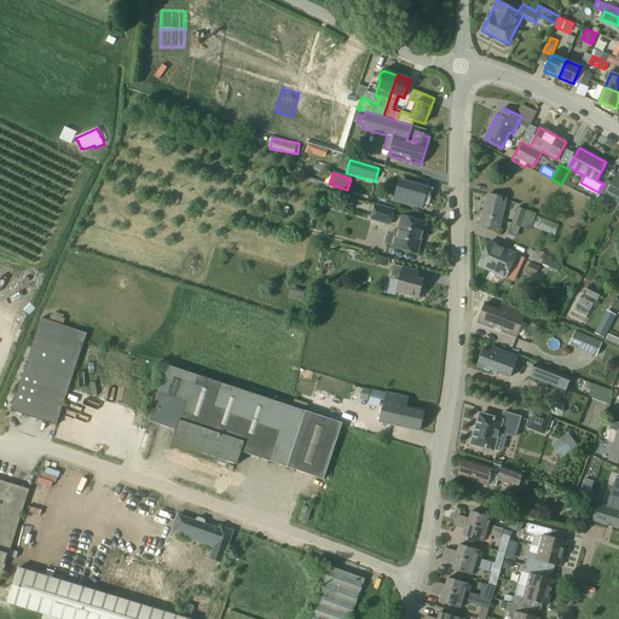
[(608,192),(618,197),(618,173),(613,183),(606,179),(603,184),(599,192),(597,195),(605,198),(608,192)]
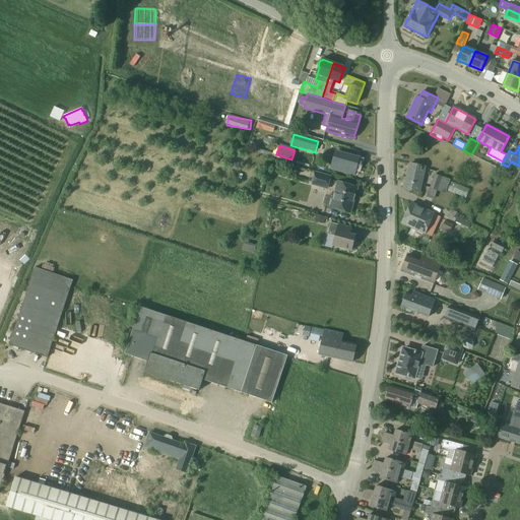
[(331,169),(354,175),(360,157),(336,151),(331,169)]
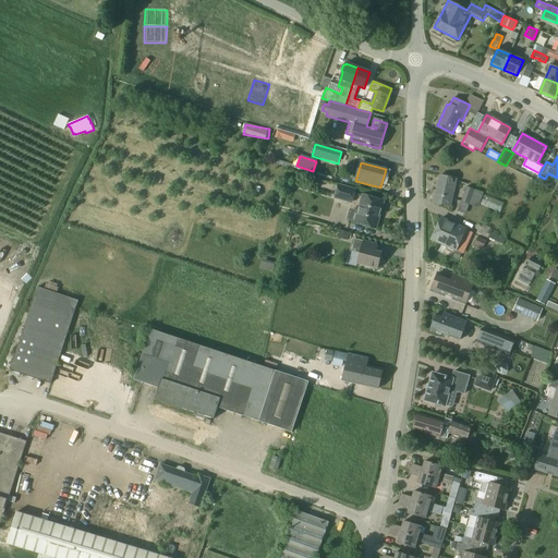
[(457,179),(440,176),(434,203),(450,207),(457,179)]
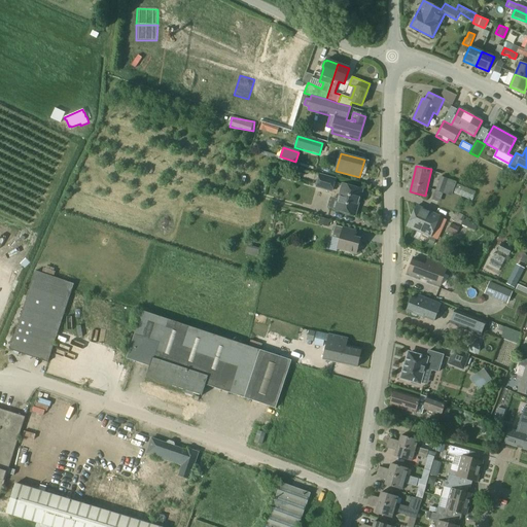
[(337,178),(319,174),(315,188),(332,192),(337,178)]
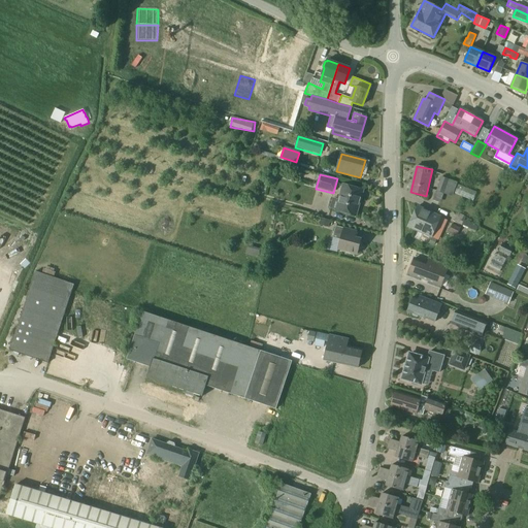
[(441,176),(436,191),(453,197),(458,183),(441,176)]
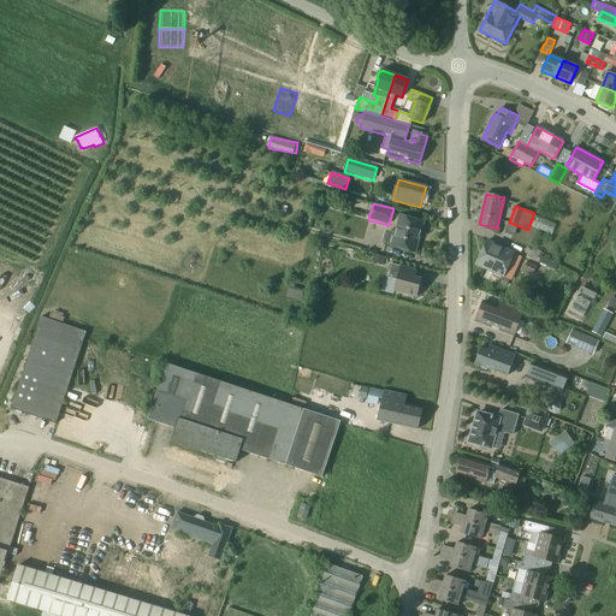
[(392,246),(415,253),(425,221),(401,215),(396,232),(392,246)]
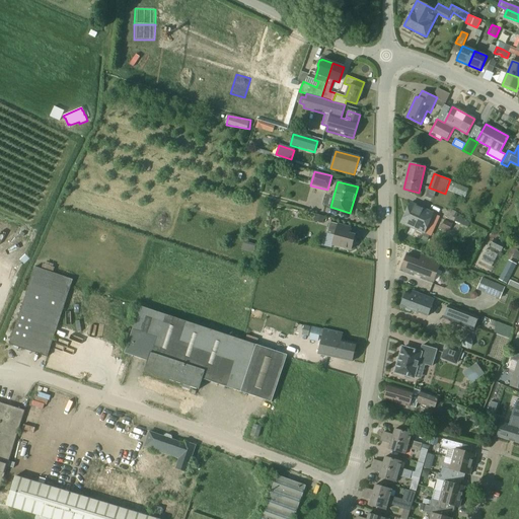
[(450,182),(447,191),(465,198),(468,190),(450,182)]
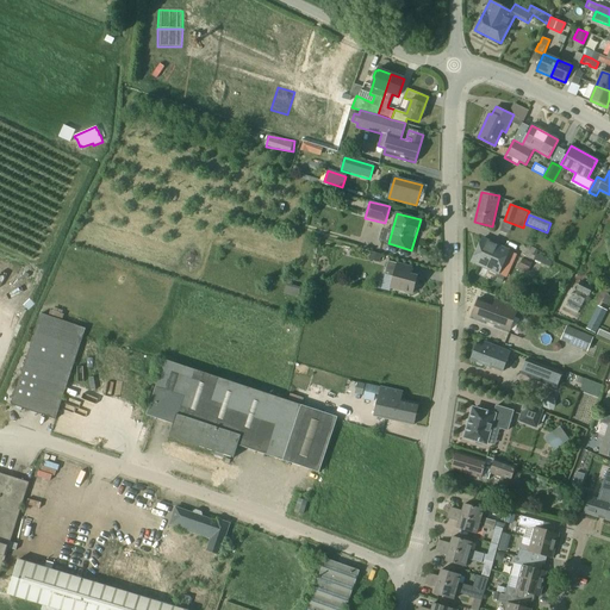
[(509,250),(483,238),(472,262),(498,274),(509,250)]
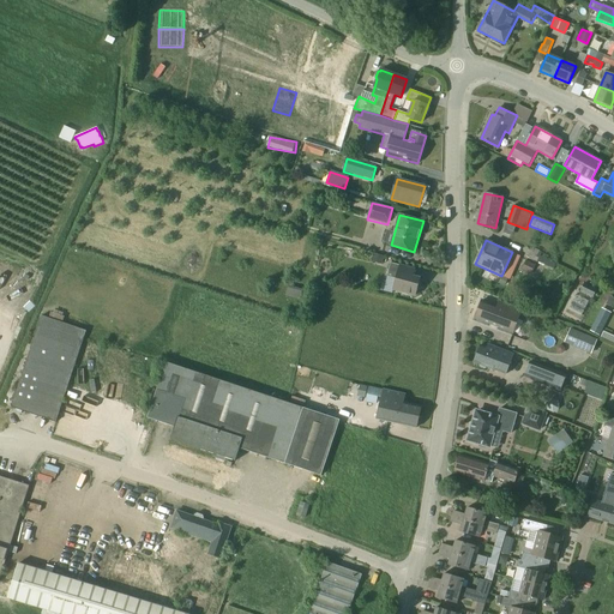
[(383,265),(384,258),(374,254),(372,263),(383,265)]
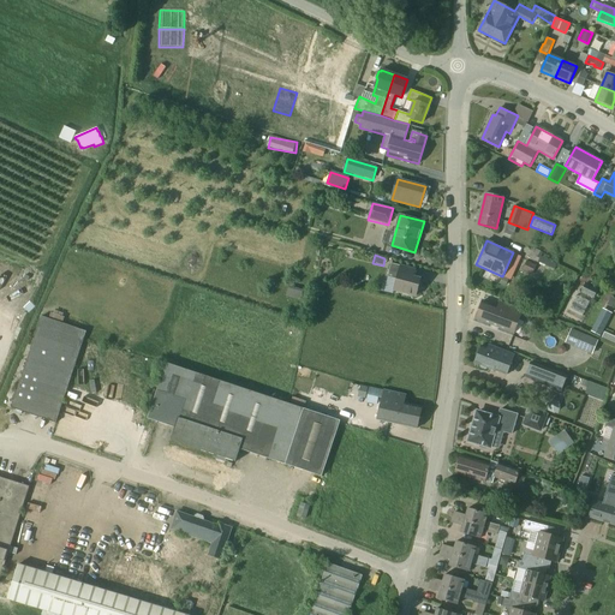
[(536,266),(526,262),(524,268),(532,273),(536,266)]
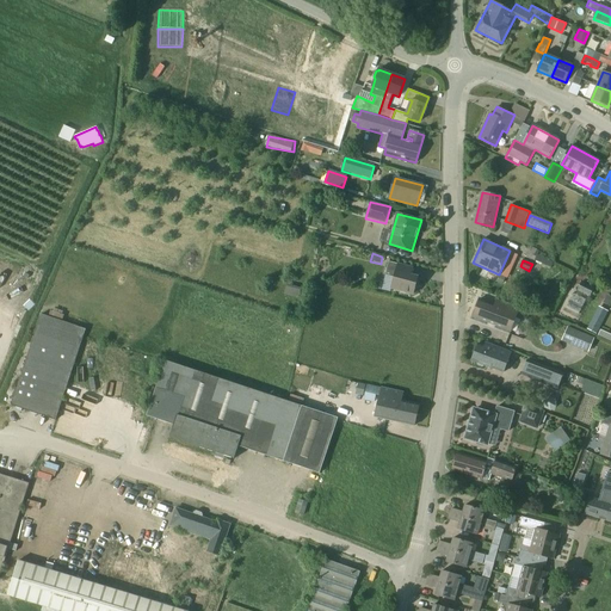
[(418,277),(395,271),(397,264),(389,261),(386,275),(394,277),(392,288),(413,295),(418,277)]
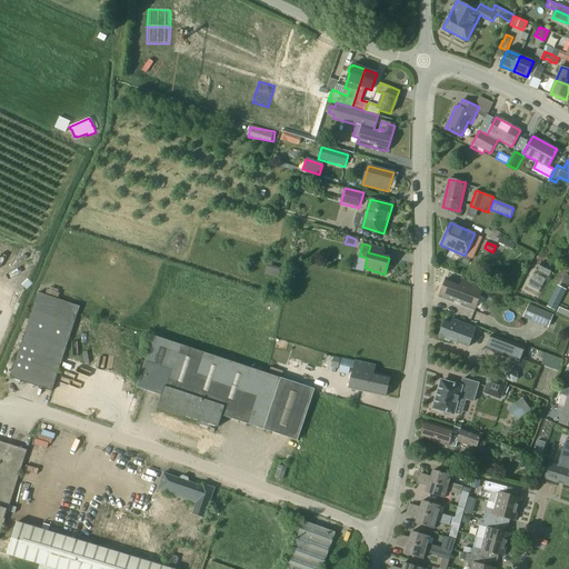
[(0,262),(9,265),(12,253),(0,249),(0,262)]
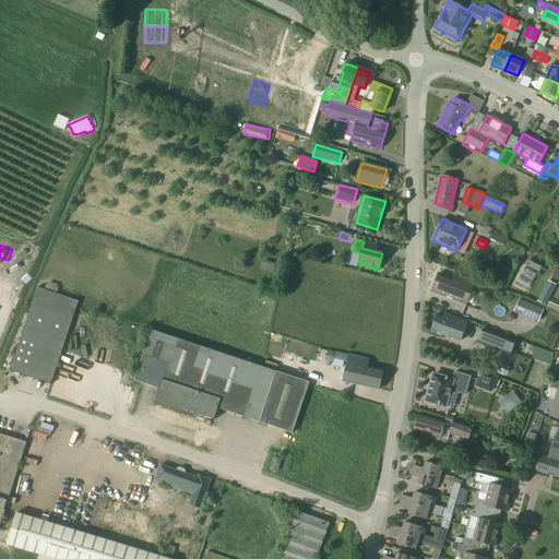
[(349,262),(348,265),(357,268),(358,263),(360,253),(353,251),(349,262)]
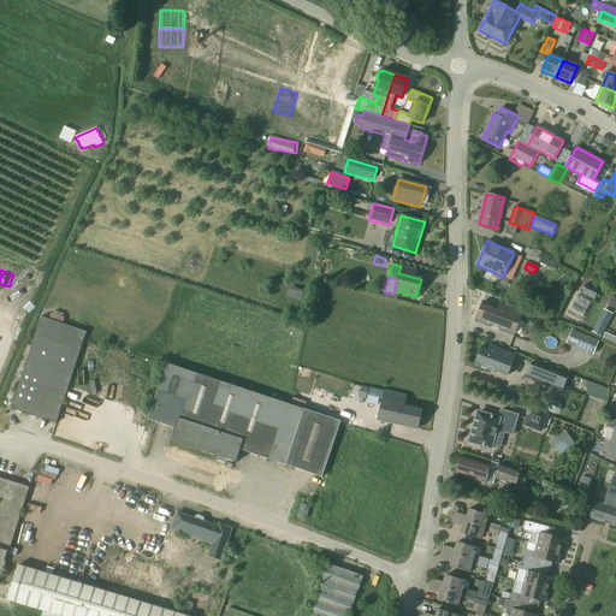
[(582,291),(596,297),(599,290),(586,284),(582,291)]
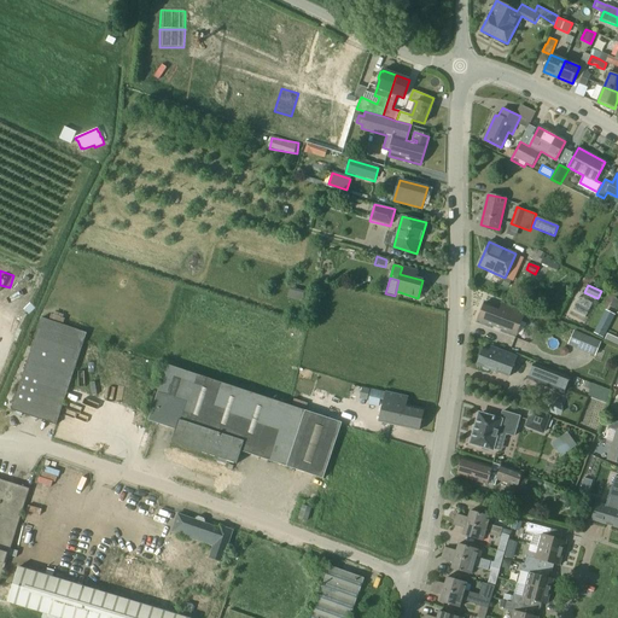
[(579,297),(573,309),(586,316),(593,303),(579,297)]
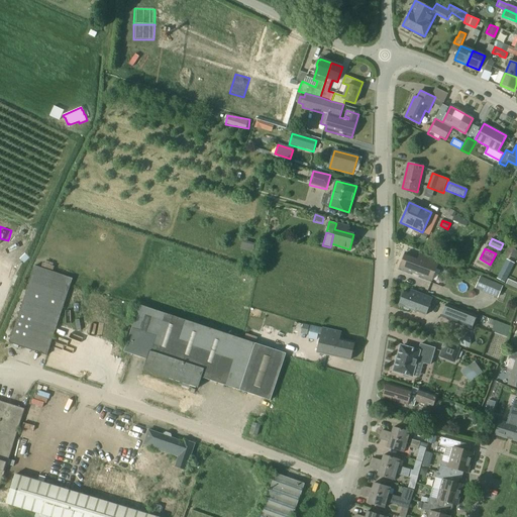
[(418,257),(406,253),(400,269),(432,281),(439,262),(420,253),(418,257)]
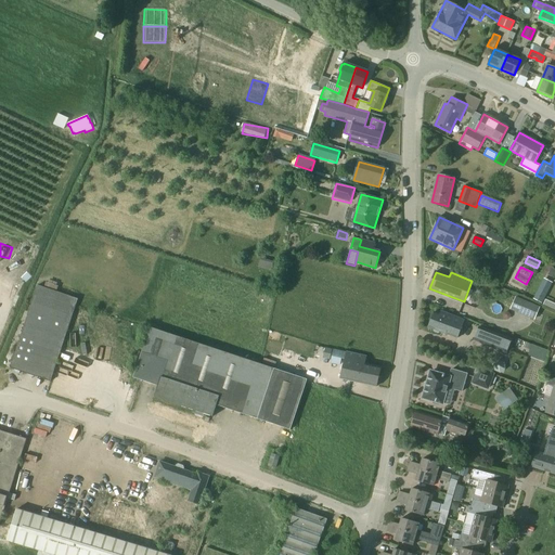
[(544,278),(537,294),(544,298),(553,282),(544,278)]
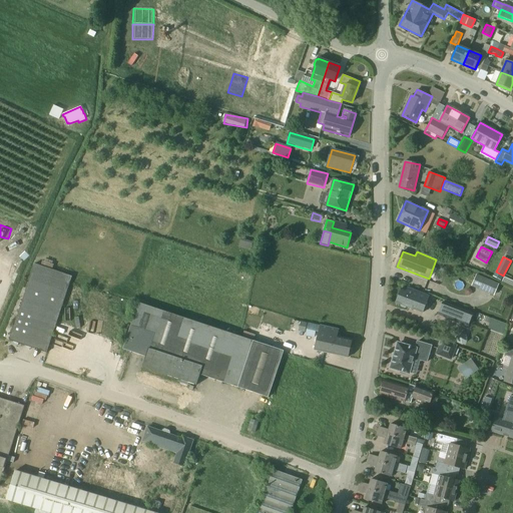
[(72,277),(35,264),(9,341),(47,353),(72,277)]
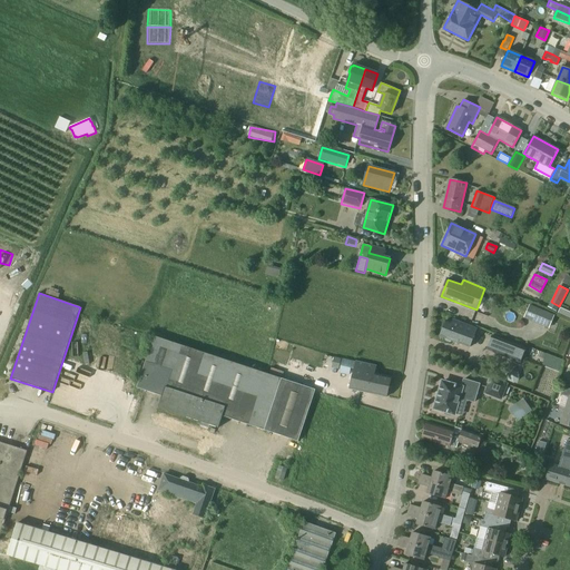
[(554,315),(530,305),(524,318),(549,328),(554,315)]
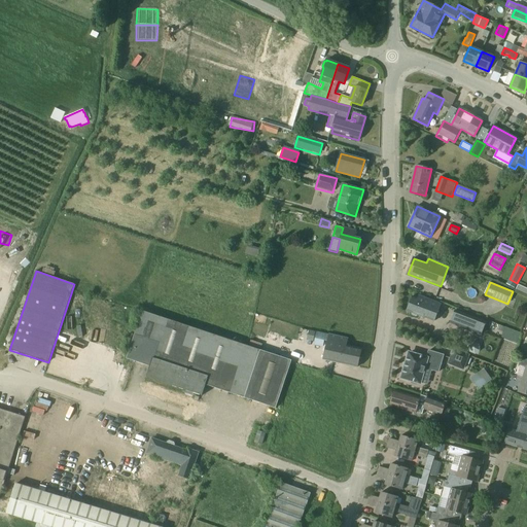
[(524,292),(526,287),(519,283),(516,289),(524,292)]
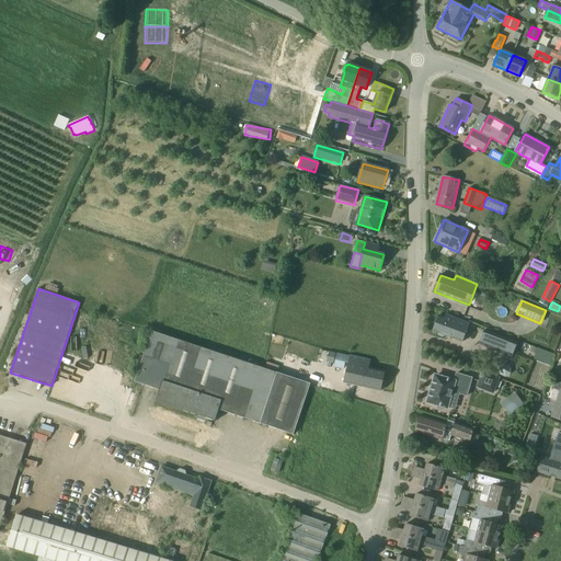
[(439,316),(434,331),(438,333),(438,334),(439,335),(443,338),(444,336),(445,335),(461,342),(469,323),(446,315),(445,318),(439,316)]
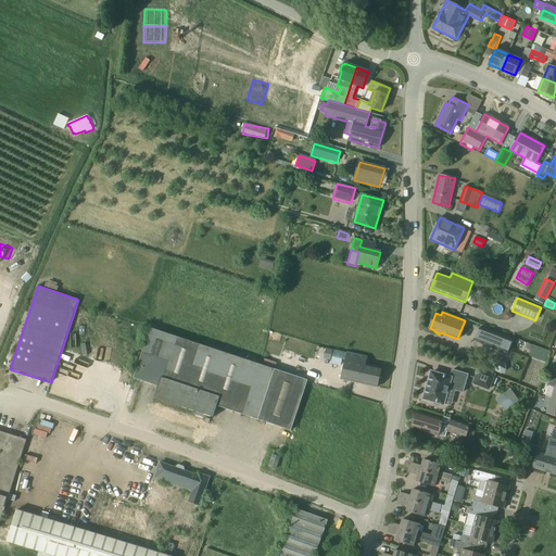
[(475,341),(507,353),(513,339),(480,327),(475,341)]
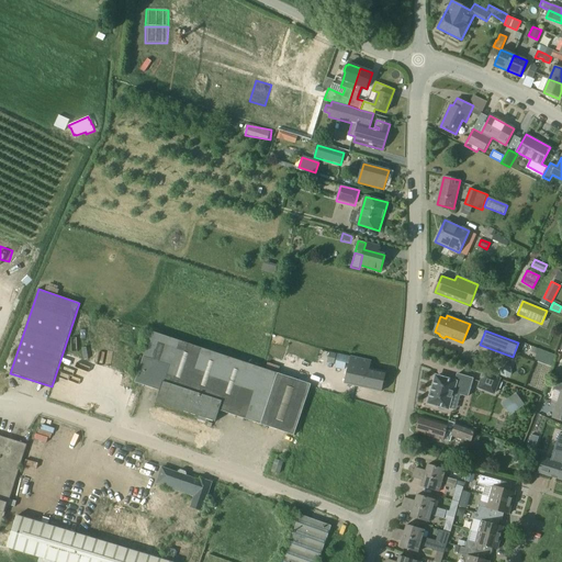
[(300,434),(315,380),(154,334),(139,383),(165,391),(161,403),(221,420),(223,412),(300,434)]
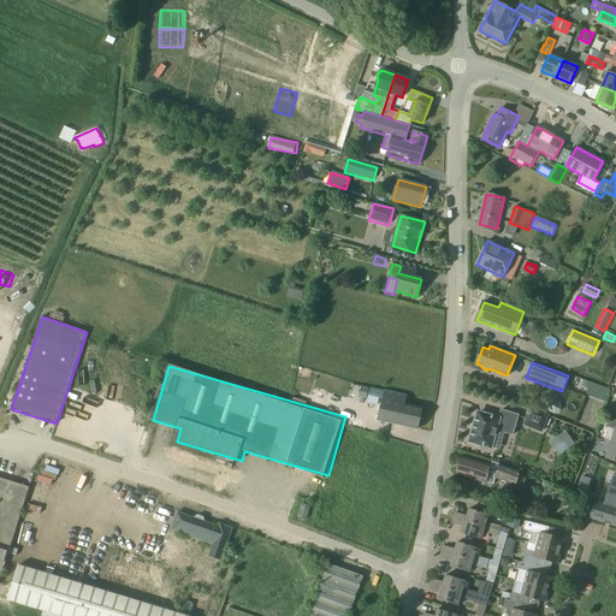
[(592,381),(588,394),(605,401),(610,389),(592,381)]
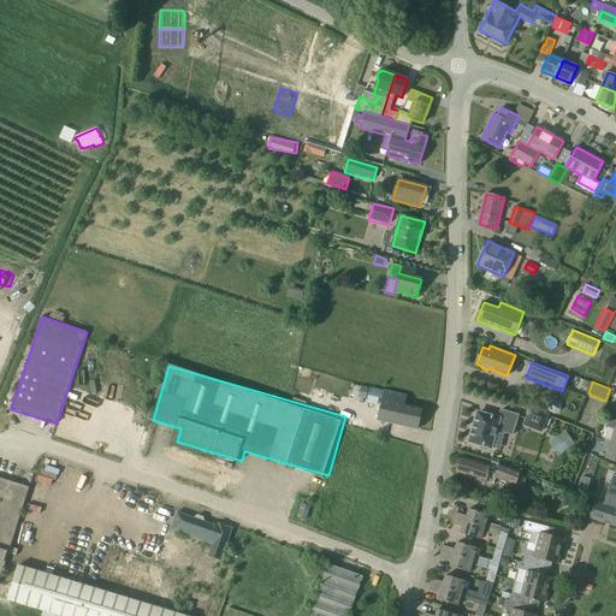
[(407,396),(371,389),(367,403),(381,407),(378,420),(418,430),(422,408),(404,404),(407,396)]
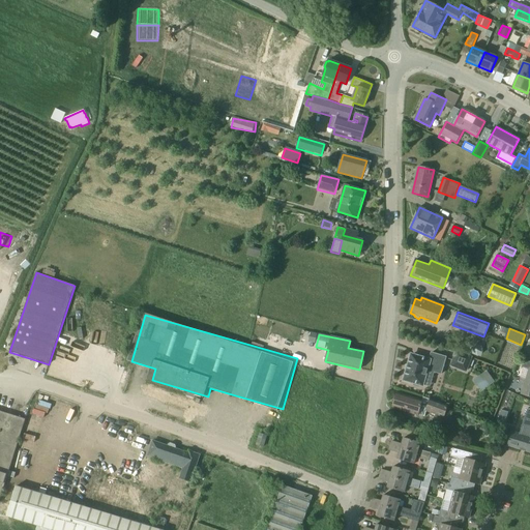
[(476,344),(471,347),(472,353),(477,356),(482,352),(482,346),(476,344)]
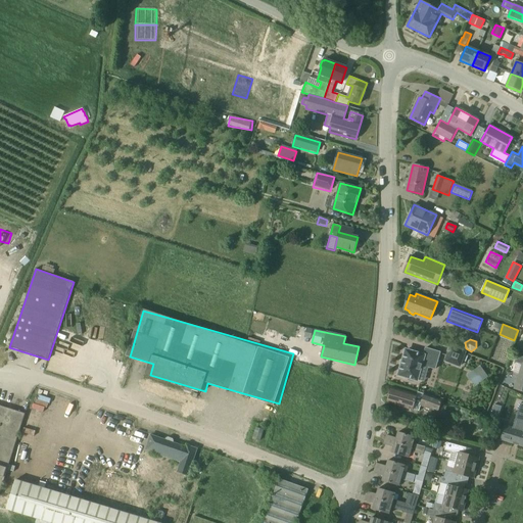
[(467,352),(449,345),(444,362),(461,368),(463,361),(466,363),(468,357),(466,355),(467,352)]
